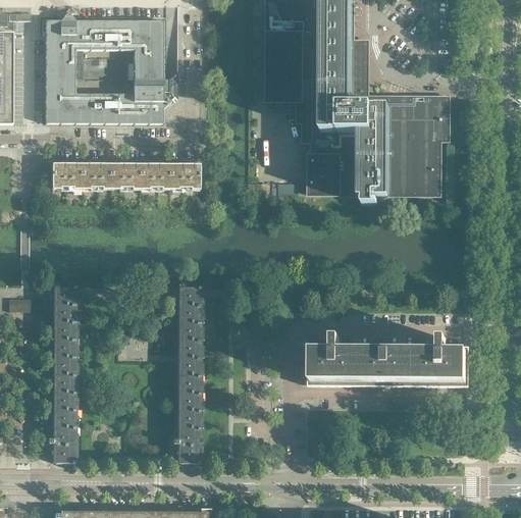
[(434,148),(432,148),(430,148),(430,133),(434,133),(434,134),(434,135),(435,136),(435,137),(436,138),(437,138),(438,139),(439,139),(446,139),(447,139),(448,138),(449,138),(449,137),(450,136),(451,135),(451,134),(451,100),(451,99),(450,98),(450,97),(449,97),(449,96),(448,96),(447,95),(446,95),(434,95),(433,95),(433,96),(433,97),(431,97),(430,96),(429,95),(415,95),(414,95),(413,96),(412,97),(411,98),(411,99),(411,105),(388,105),(369,105),(362,105),(362,48),(353,48),(353,0),(323,0),(323,48),(320,48),(314,48),(314,64),(317,64),(317,72),(314,72),(314,153),(310,153),(310,193),(340,193),(340,194),(360,195),(360,196),(363,196),(363,202),(379,202),(379,198),(377,198),(377,196),(389,196),(389,194),(389,193),(439,193),(439,190),(438,190),(438,188),(441,188),(441,154),(439,154),(439,153),(439,152),(438,152),(438,151),(438,150),(437,150),(436,149),(436,148),(434,148)]
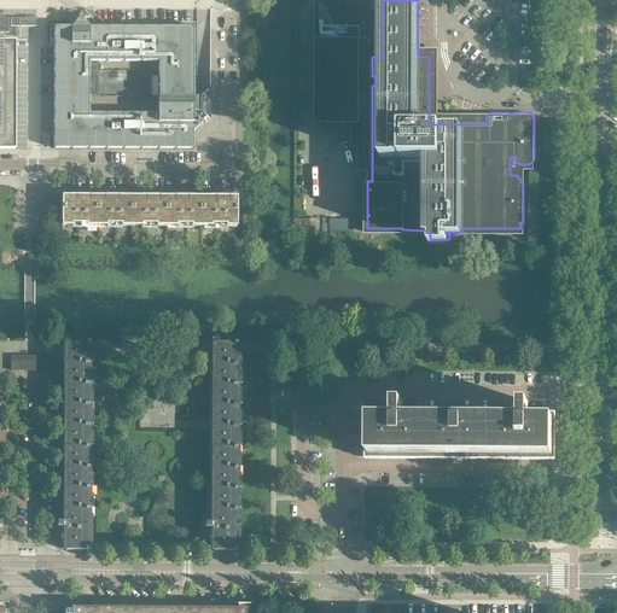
[(56,22),(54,144),(193,144),(195,127),(203,118),(195,109),(195,105),(201,105),(201,98),(195,92),(195,22),(91,22),(83,15),(79,19),(73,19),(73,22),(71,22),(56,22)]
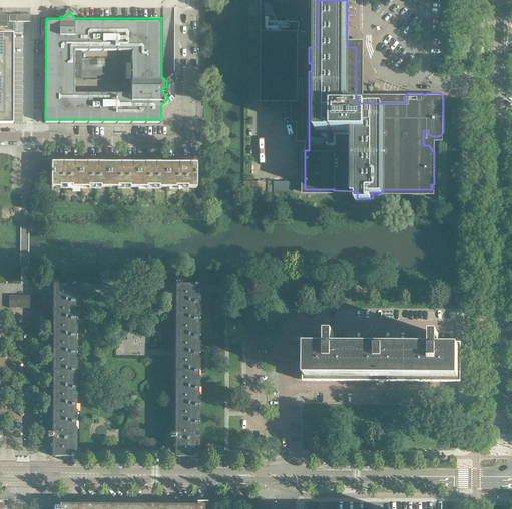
[(2,31),(2,30),(0,30),(0,119),(12,120),(13,120),(13,119),(13,42),(13,33),(13,31),(13,30),(11,30),(11,31),(2,31)]
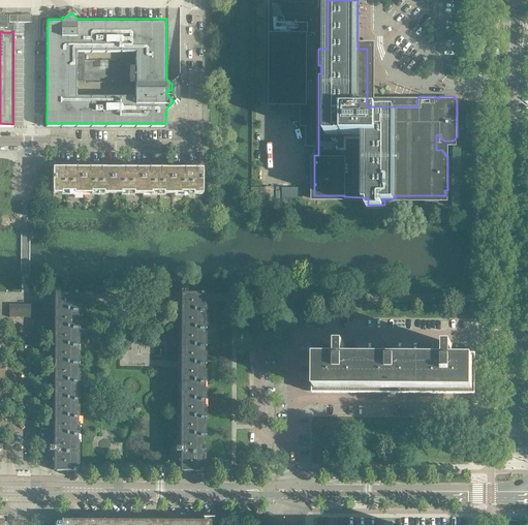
[(84,189),(84,163),(54,163),(54,189),(84,189)]
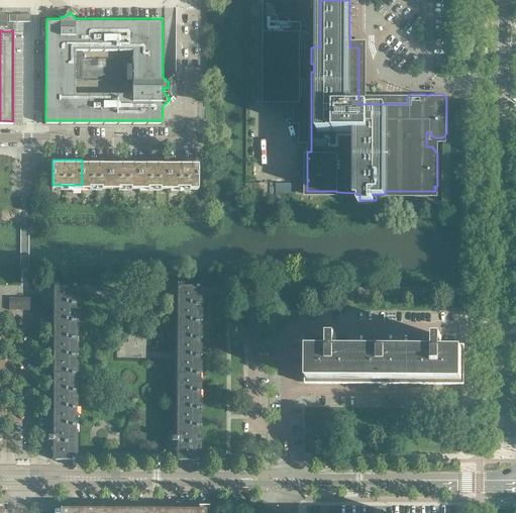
[(111,185),(111,160),(82,160),(82,185),(111,185)]
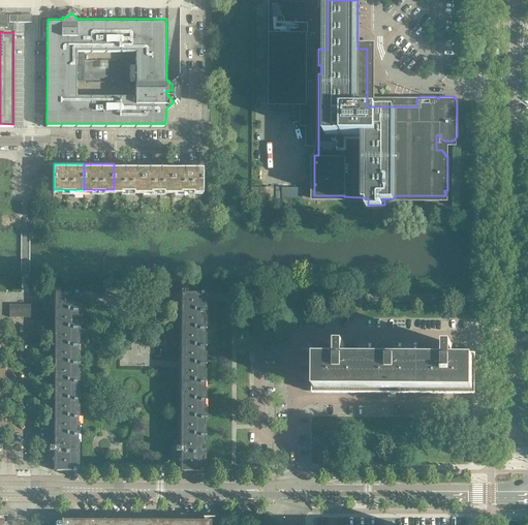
[(144,190),(144,163),(114,163),(114,189),(144,190)]
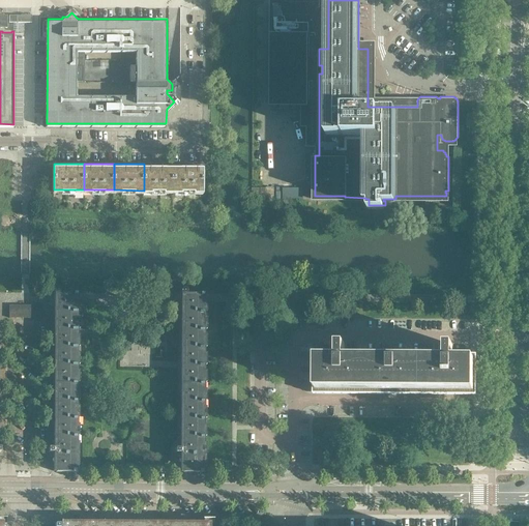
[(174,191),(174,164),(144,164),(144,191),(174,191)]
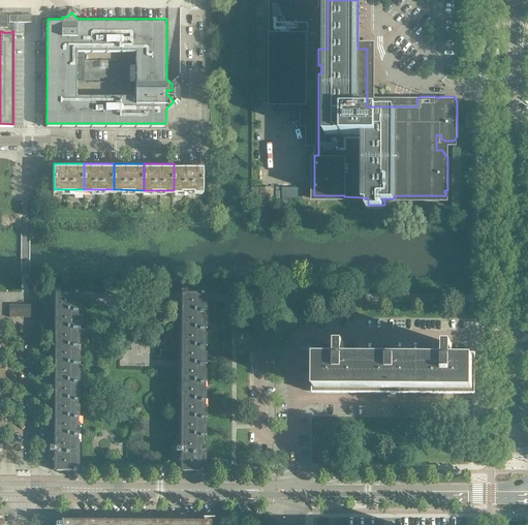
[(204,190),(204,164),(174,163),(174,190),(204,190)]
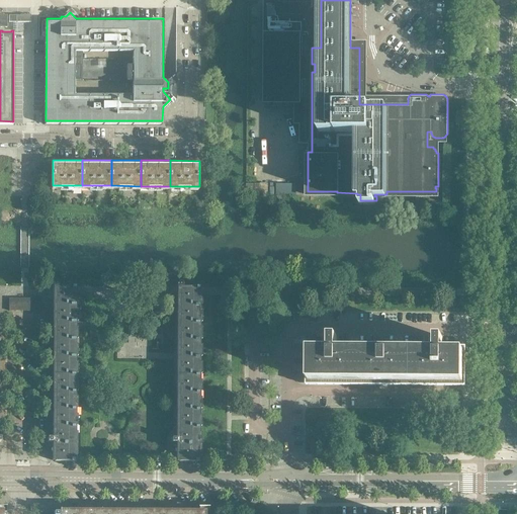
[(77,450),(77,362),(77,283),(57,282),(56,432),(54,432),(54,433),(49,433),(49,438),(54,438),(54,443),(56,443),(56,457),(77,457),(77,450)]
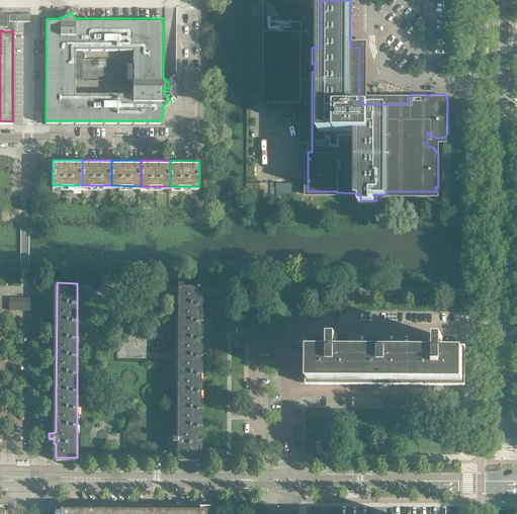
[(200,458),(200,363),(201,283),(181,283),(180,283),(180,433),(177,433),(177,434),(170,434),(170,438),(177,438),(177,444),(180,444),(180,458),(200,458)]
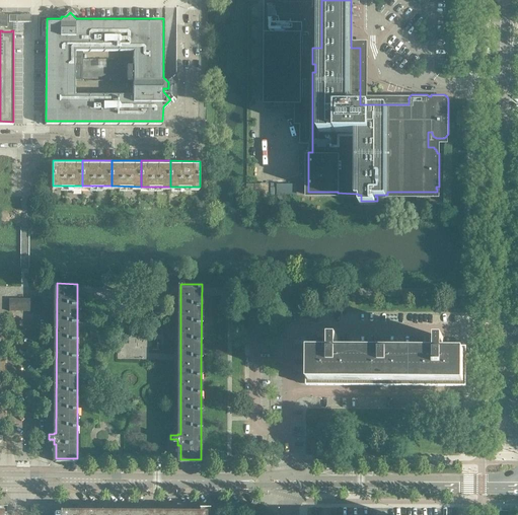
[(353,363),(353,349),(353,343),(339,342),(307,342),(307,363),(319,363),(327,363),(337,363),(345,363),(353,363)]
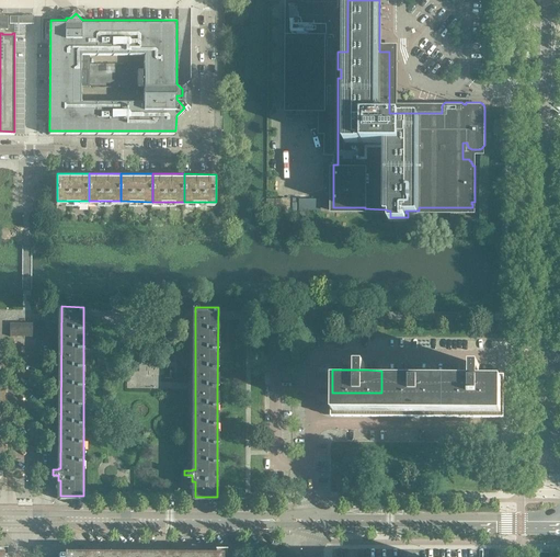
[(400,393),(400,377),(400,371),(381,371),(381,377),(381,393),(391,393),(400,393)]
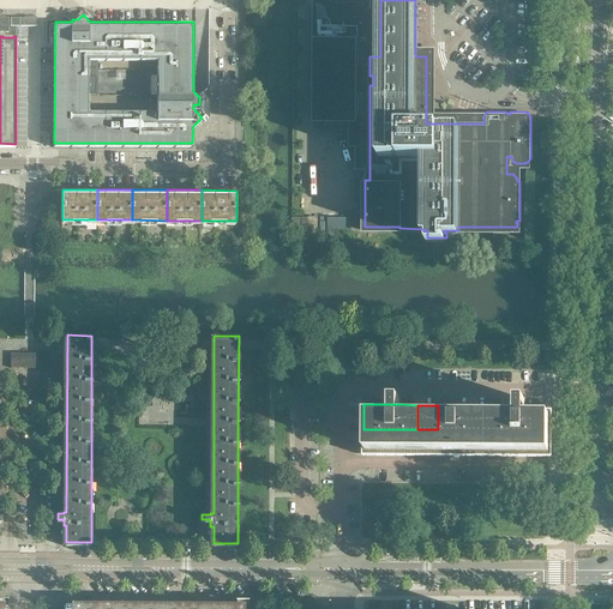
[(468,429),(468,412),(468,405),(438,405),(438,412),(438,429),(449,429),(458,429),(468,429)]
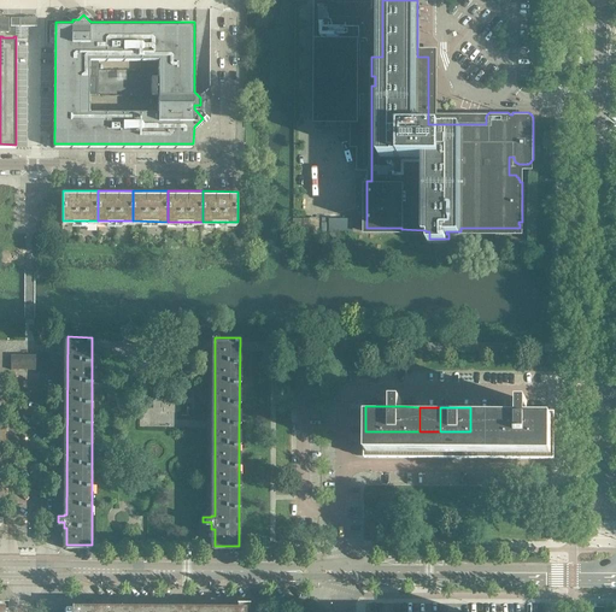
[(502,431),(502,415),(502,407),(470,407),(470,415),(470,431),(481,431),(491,431),(502,431)]
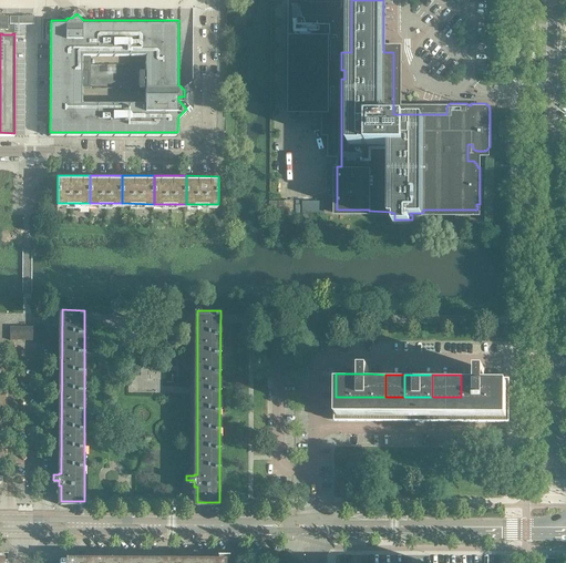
[(511,398),(511,381),(511,375),(461,375),(461,381),(461,397),(470,397),(479,397),(489,397),(497,397),(511,398)]
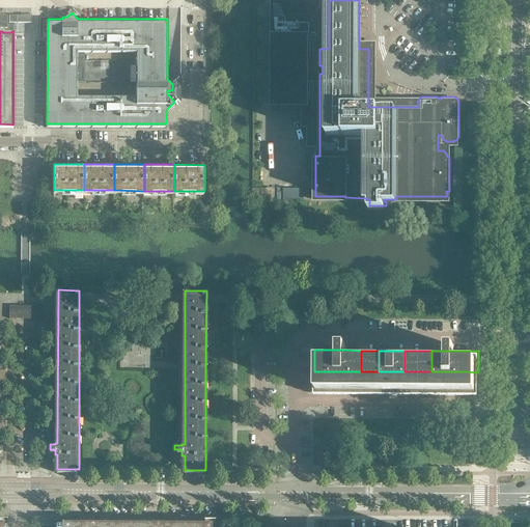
[(327,391),(327,371),(314,371),(314,390),(327,391)]
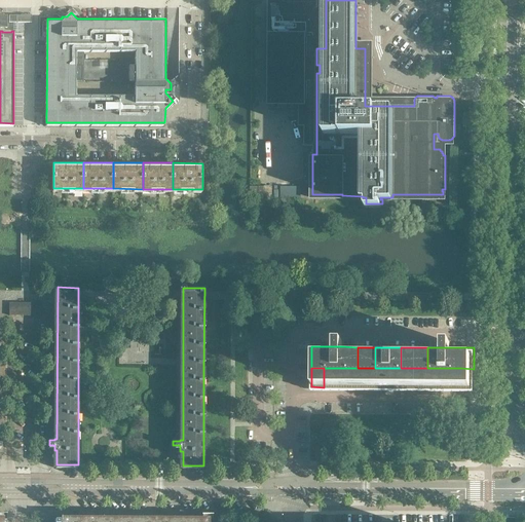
[(332,387),(332,368),(324,368),(324,387),(332,387)]
